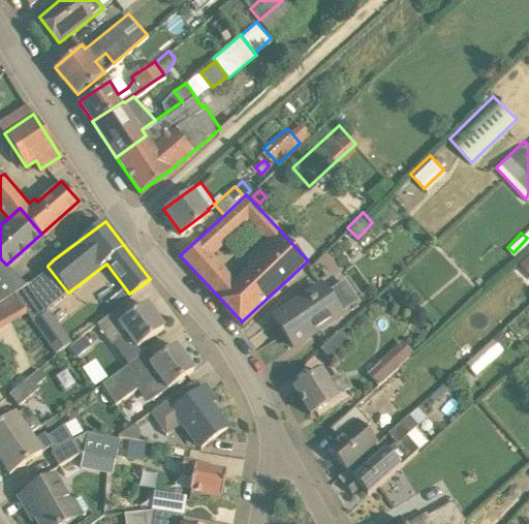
[(528,253),(520,262),(528,272),(528,253)]
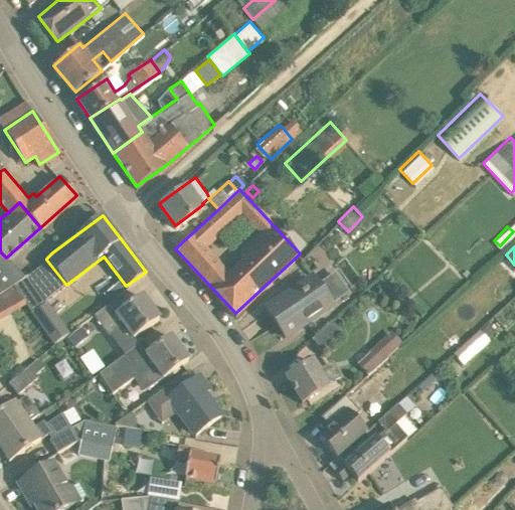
[(0,290),(13,283),(23,276),(6,258),(3,255),(0,258),(0,290)]
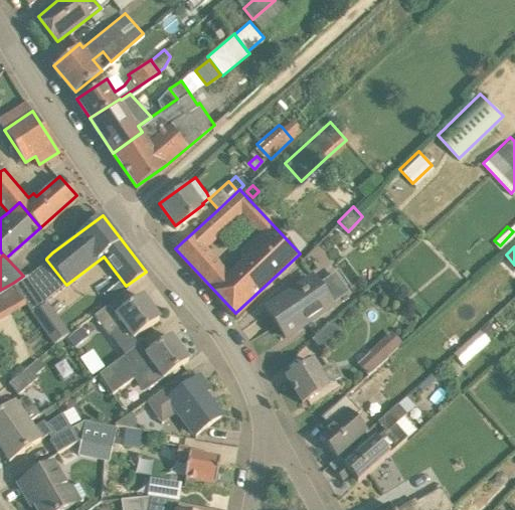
[(45,302),(65,284),(46,260),(13,288),(30,314),(53,346),(69,333),(45,302)]
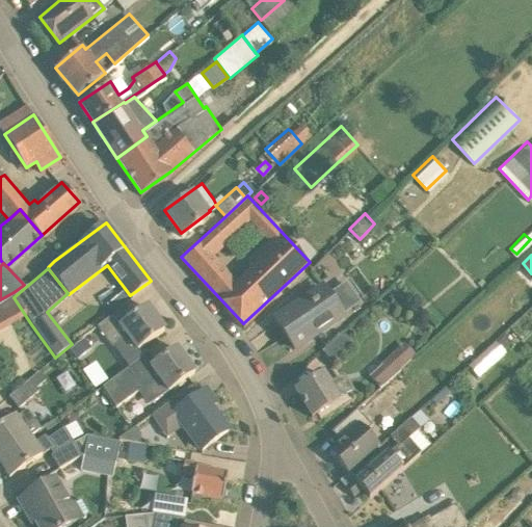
[(342,312),(323,284),(275,317),(294,345),(342,312)]
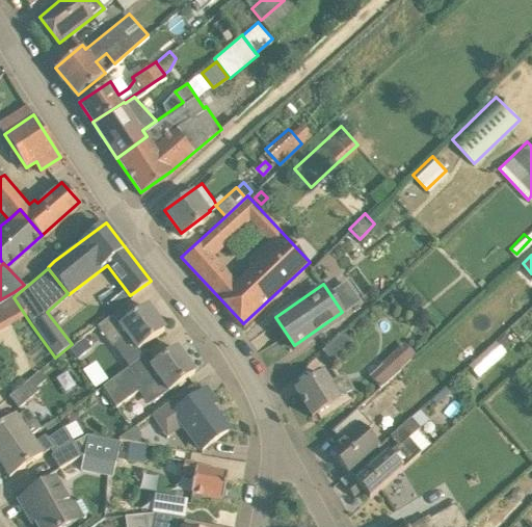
[(0,328),(24,315),(14,297),(0,305),(0,328)]
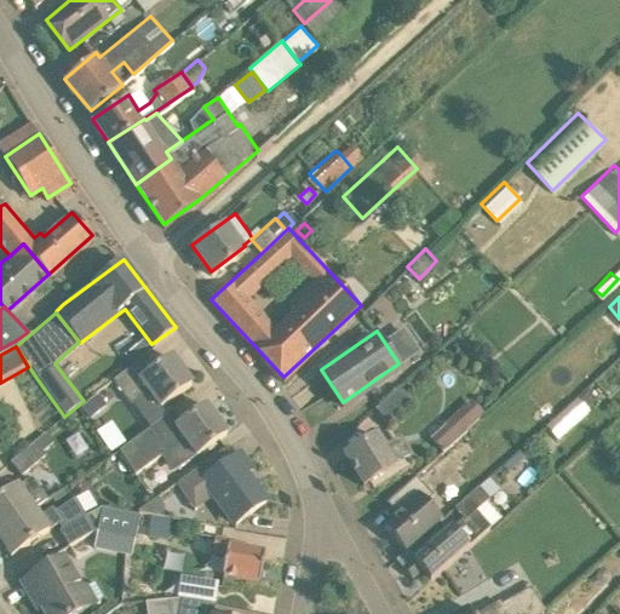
[(145,388),(159,406),(191,382),(171,354),(148,371),(138,357),(116,374),(114,376),(131,400),(145,388)]
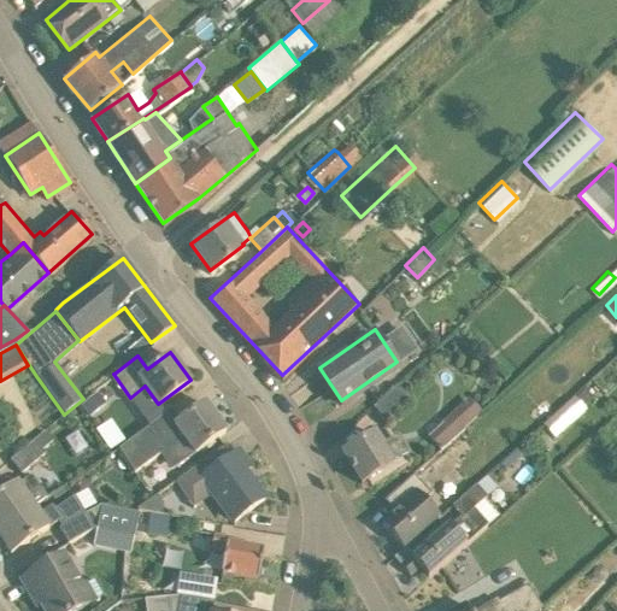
[(374,403),(385,415),(407,394),(397,382),(374,403)]
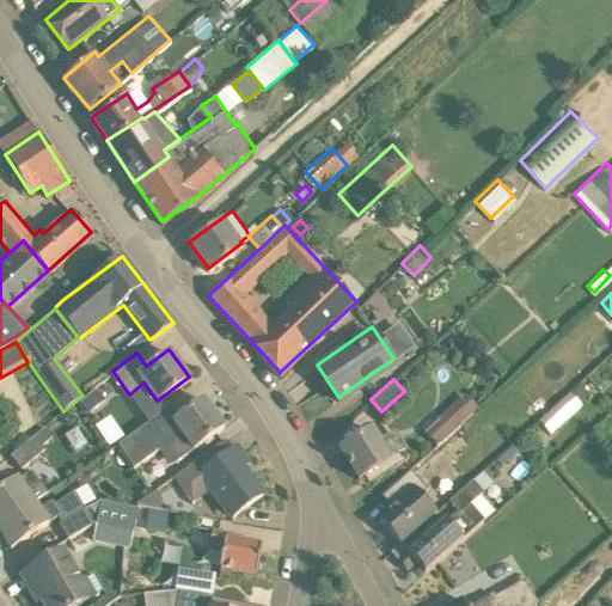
[(98,386),(80,399),(89,410),(106,397),(98,386)]
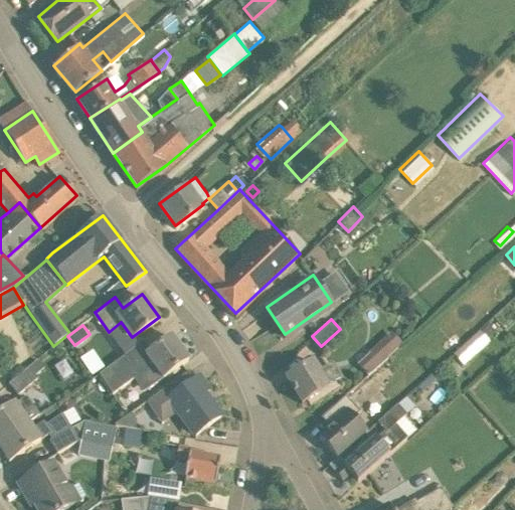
[(370,350),(380,361),(402,341),(391,329),(370,349),(370,350)]
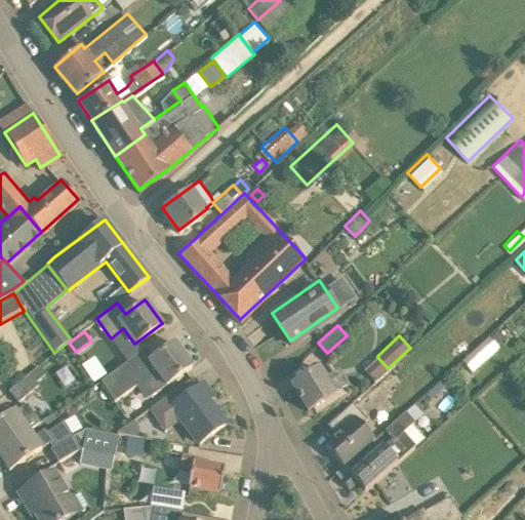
[(463,359),(473,369),(498,346),(496,344),(489,336),(489,335),(463,359)]
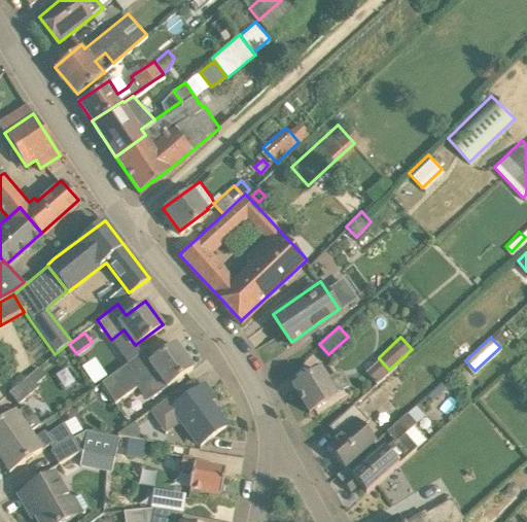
[(192,366),(175,342),(155,357),(147,346),(101,380),(114,399),(136,384),(147,398),(192,366)]
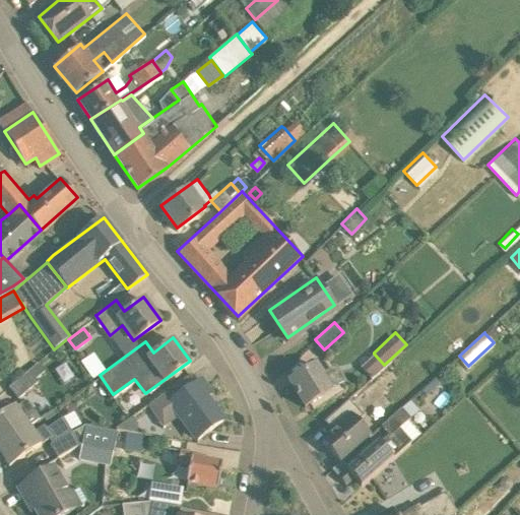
[(305,404),(313,398),(318,405),(347,387),(342,380),(334,366),(324,372),(316,360),(287,378),(296,390),(295,391),(297,394),(298,393),(305,404)]
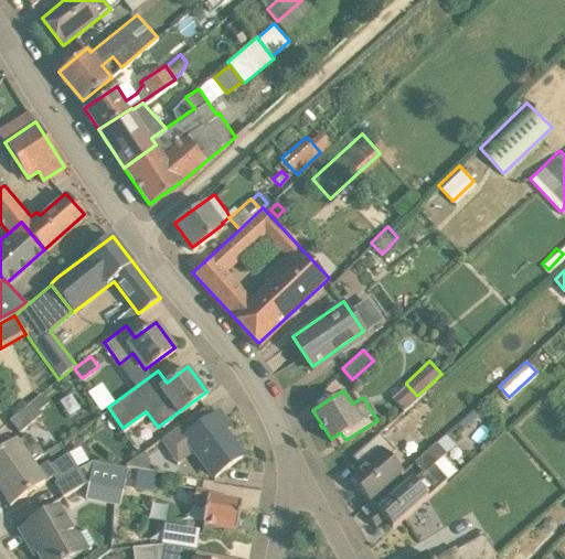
[(42,391),(31,400),(39,409),(50,400),(42,391)]
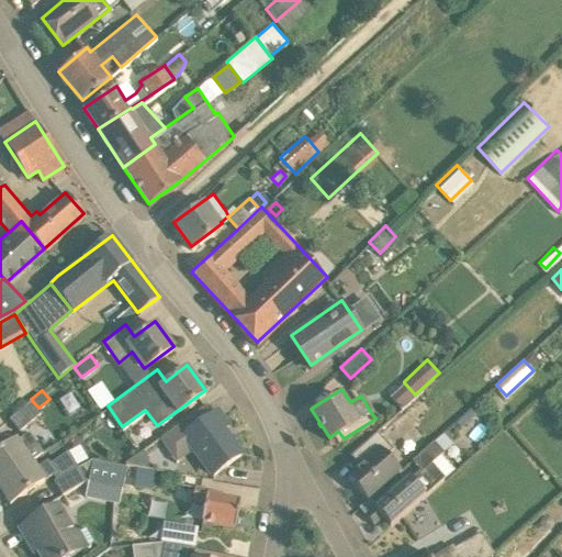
[(31,399),(30,398),(9,416),(19,429),(40,411),(38,408),(31,399)]
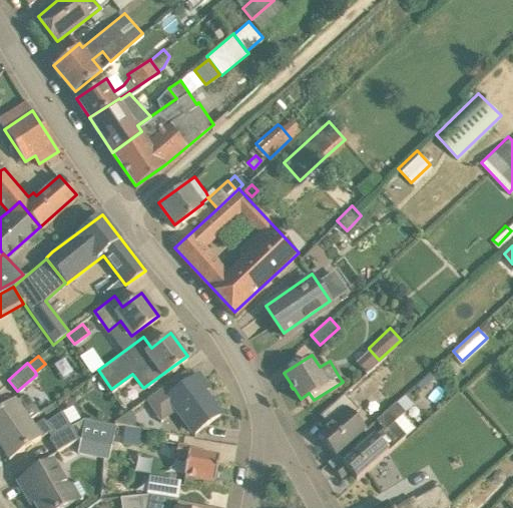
[(187,367),(143,399),(160,421),(175,410),(191,432),(218,413),(201,389),(208,384),(198,371),(193,376),(187,367)]
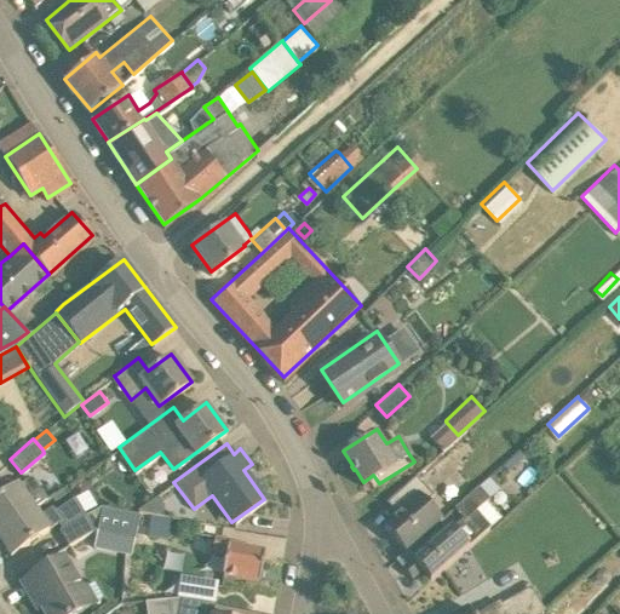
[(432,491),(415,470),(392,491),(402,501),(395,509),(397,511),(384,524),(405,549),(441,516),(425,498),(432,491)]
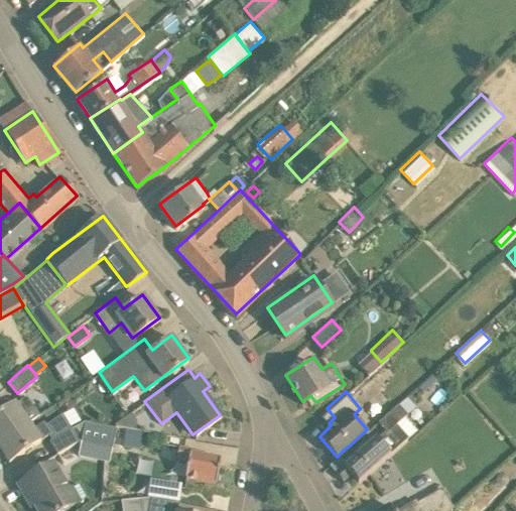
[(38,412),(33,406),(26,394),(0,411),(0,438),(28,419),(38,412)]
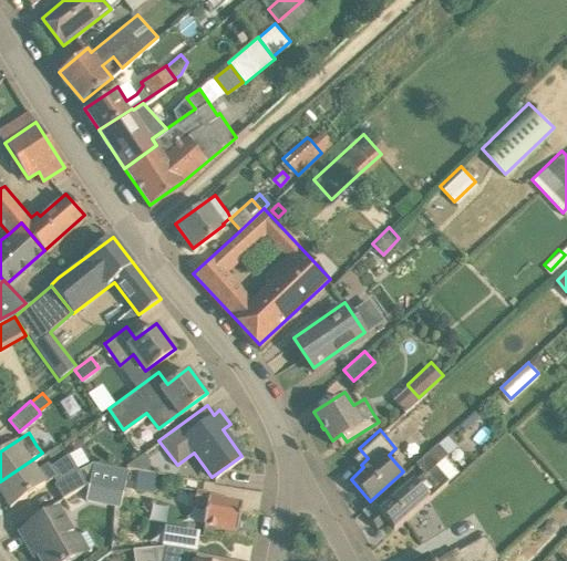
[(145,450),(126,464),(129,466),(148,468),(151,458),(145,450)]
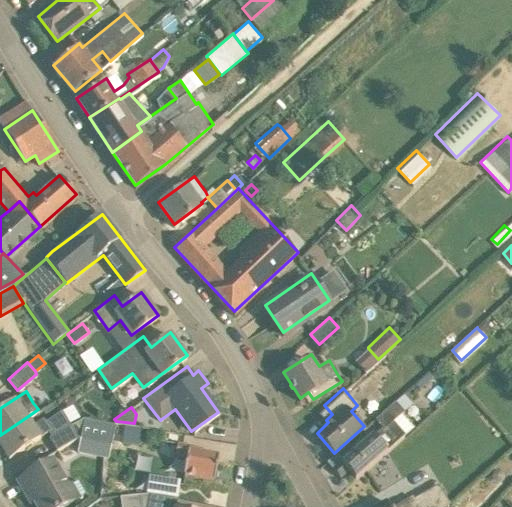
[(48,429),(50,432),(47,435),(56,448),(78,436),(75,430),(62,408),(42,421),(40,418),(33,423),(28,416),(0,435),(0,443),(9,456),(48,429)]
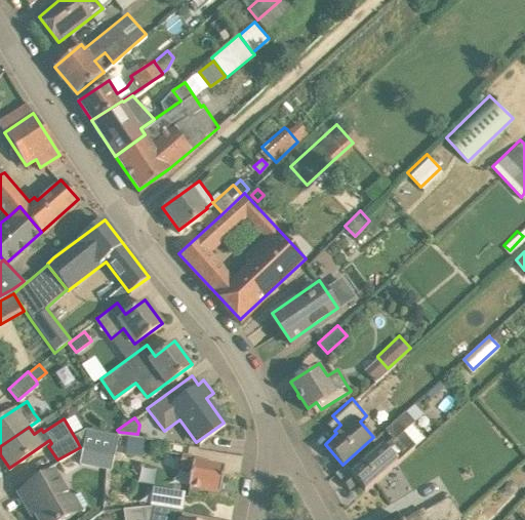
[(77,441),(108,447),(111,430),(84,425),(83,430),(79,430),(77,441)]
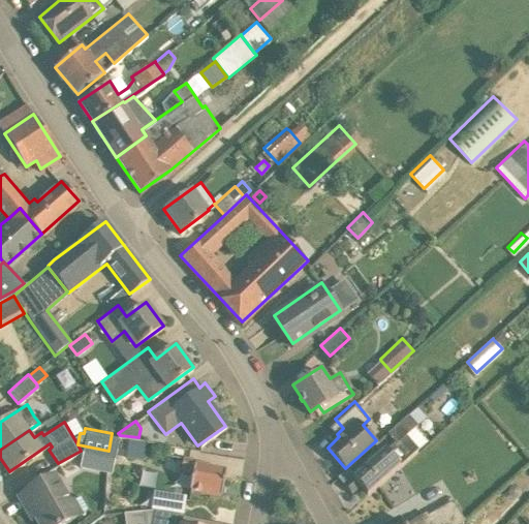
[(145,439),(128,437),(126,456),(143,458),(145,439)]
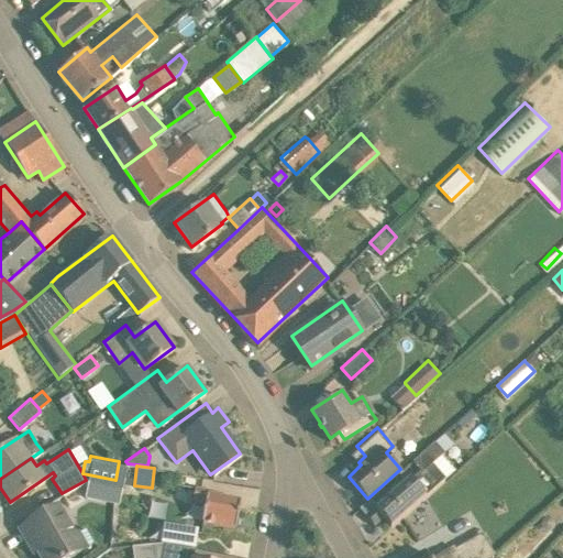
[(424,493),(410,477),(366,515),(373,523),(382,515),(389,524),(424,493)]
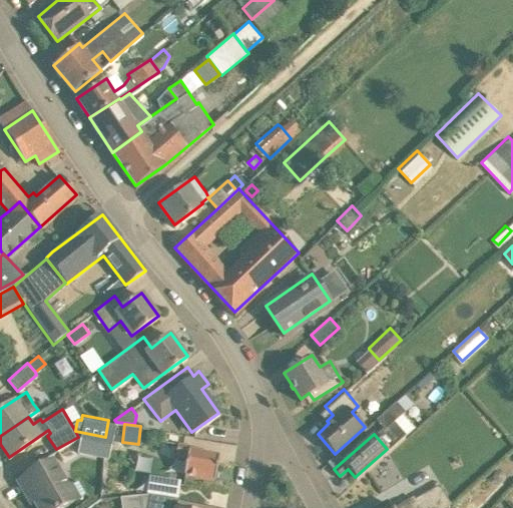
[(218,454),(192,449),(193,444),(178,440),(175,454),(186,456),(182,472),(213,479),(218,454)]
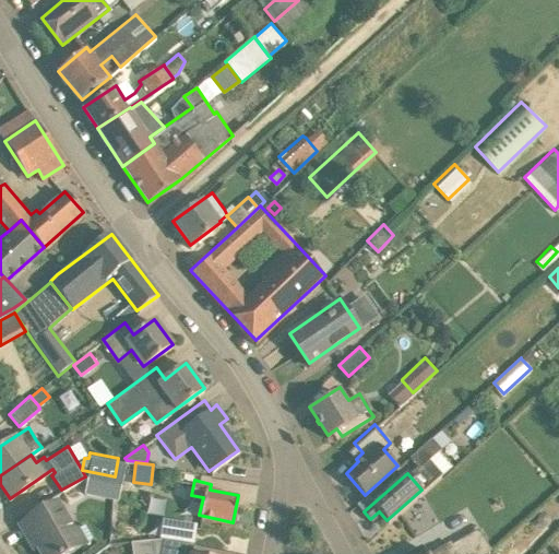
[(19,522),(30,541),(36,538),(45,553),(63,553),(86,541),(78,527),(74,529),(57,501),(19,522)]
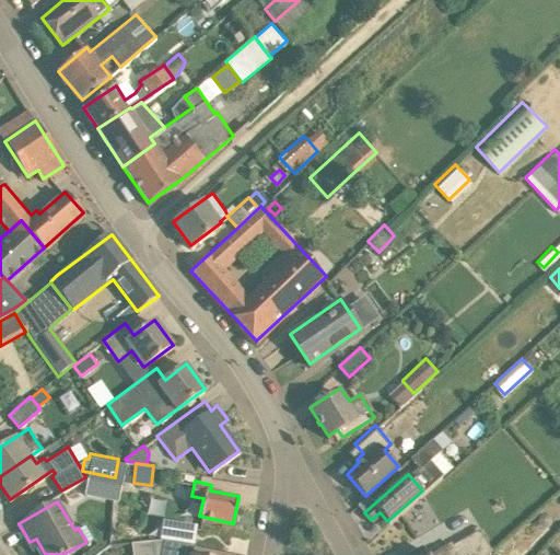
[(163,538),(194,543),(197,524),(163,519),(160,538),(163,539),(163,538)]
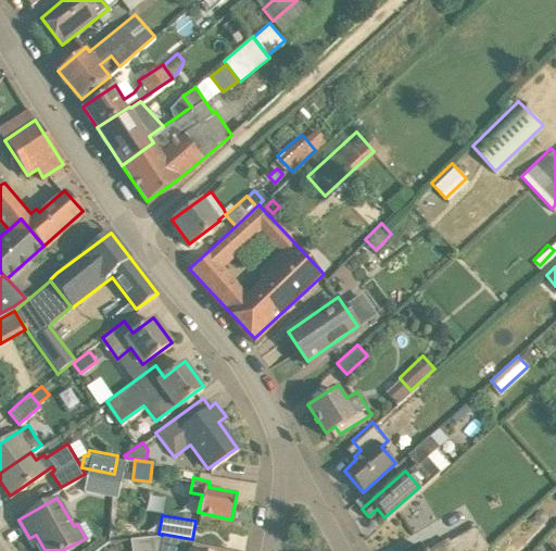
[(424,550),(419,542),(404,550),(480,550),(481,550),(488,545),(476,523),(450,538),(447,536),(424,550)]
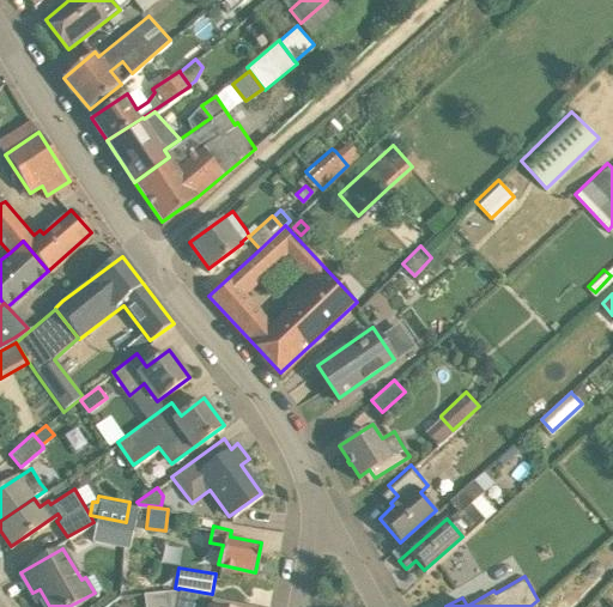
[(174,606),(208,606),(212,594),(178,588),(178,589),(174,606)]
